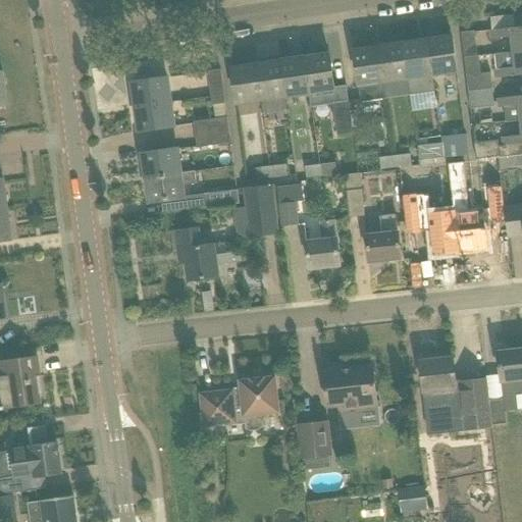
[(511,37),(512,53),(521,51),(521,27),(490,31),(490,39),(511,37)]
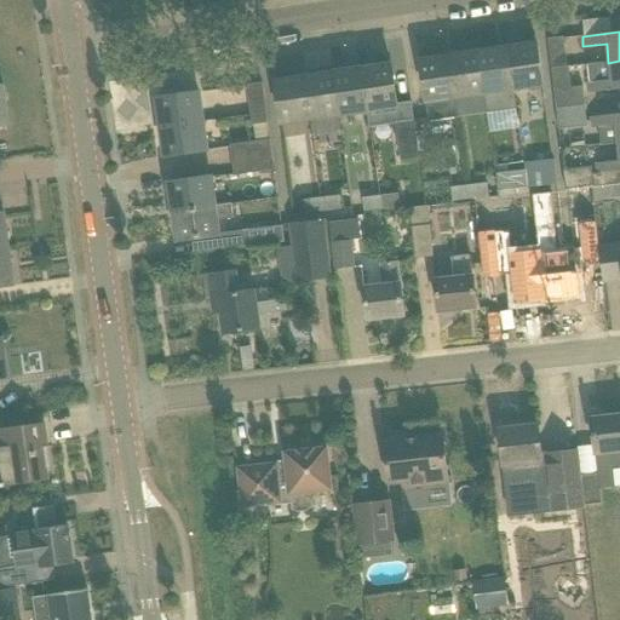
[(562,39),(547,41),(549,52),(563,51),(563,50),(562,39)]
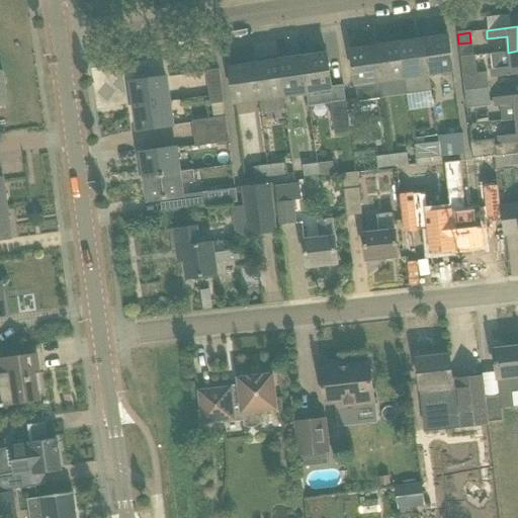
[(424,39),(429,75),(454,71),(448,35),(424,39)]
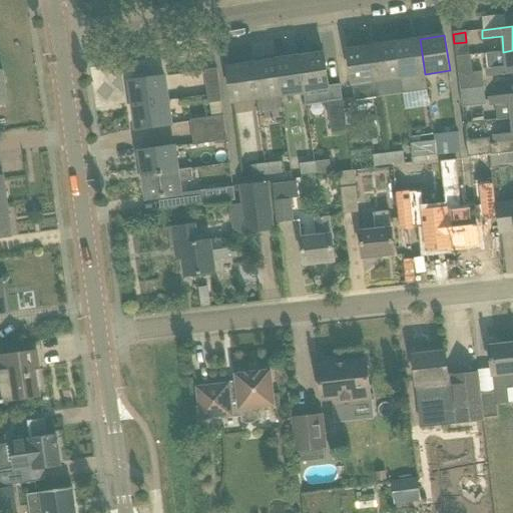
[(396,43),(401,77),(404,93),(427,90),(425,74),(420,39),(396,43)]
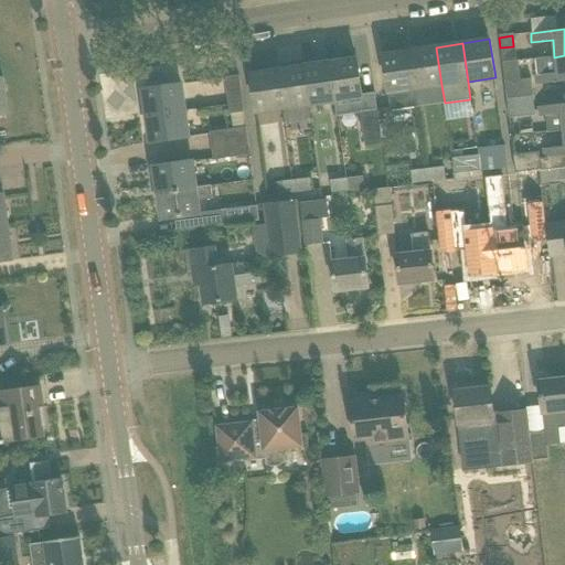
[(409,51),(415,89),(441,85),(436,48),(409,51)]
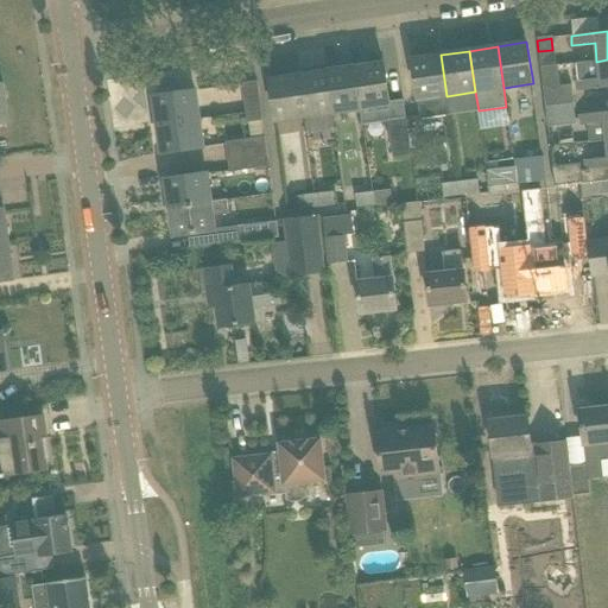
[(447,96),(441,55),(412,59),(420,120),(450,115),(447,96)]
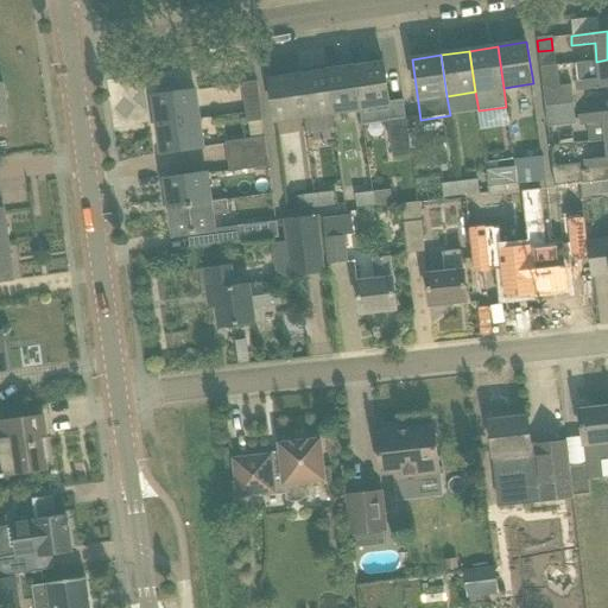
[(576,81),(577,93),(607,88),(607,59),(596,62),(576,64),(577,81),(576,81)]
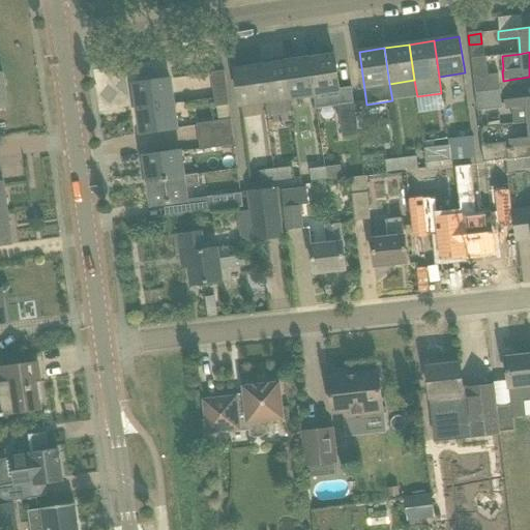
[(308,59),(314,94),(340,91),(334,56),(308,59)]
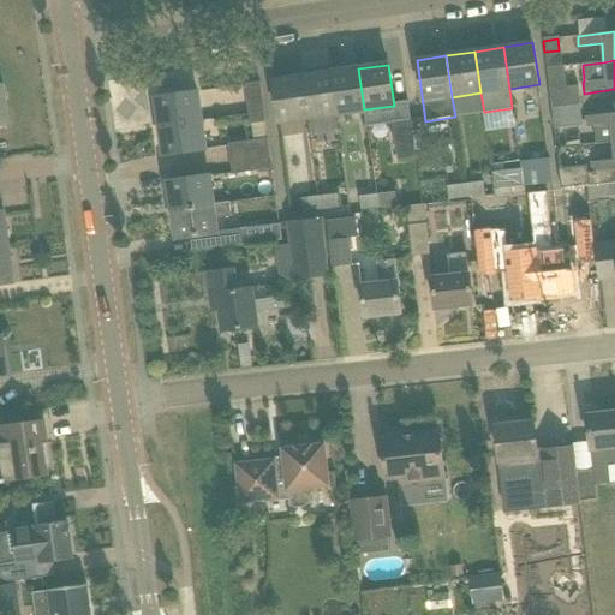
[(330,72),(335,114),(364,109),(358,69),(330,72)]
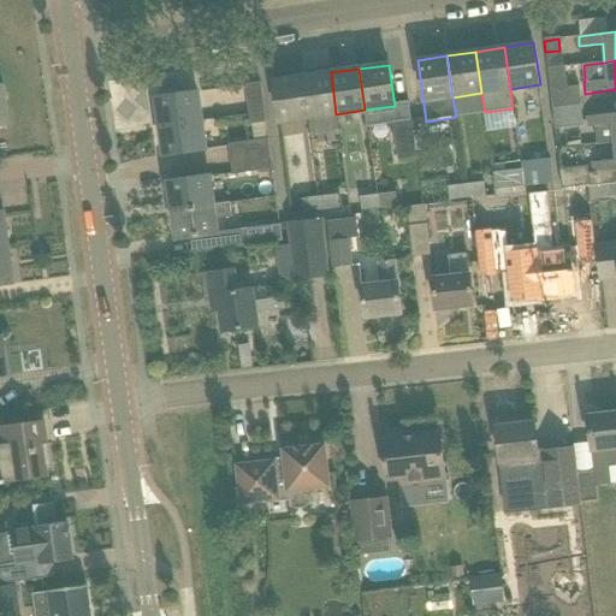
[(302,76),(308,118),(336,114),(331,72),(302,76)]
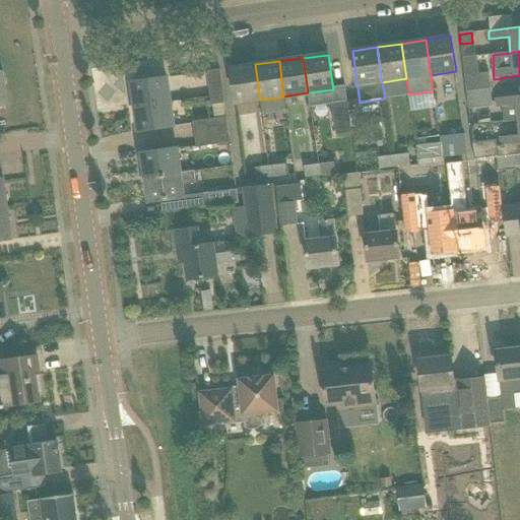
[(230,68),(235,104),(260,100),(255,64),(230,68)]
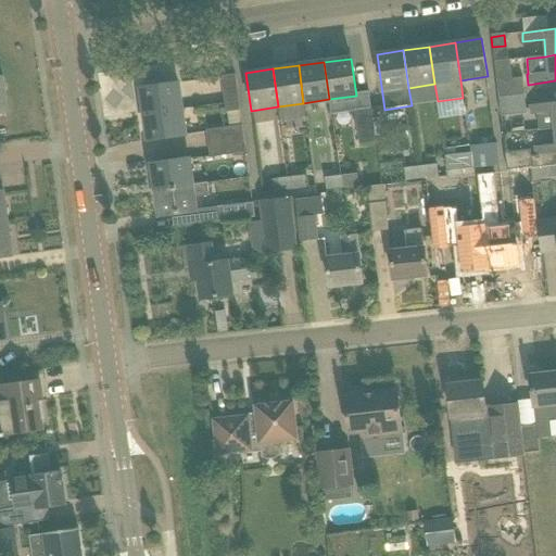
[(220,77),(225,103),(239,101),(235,75),(220,77)]
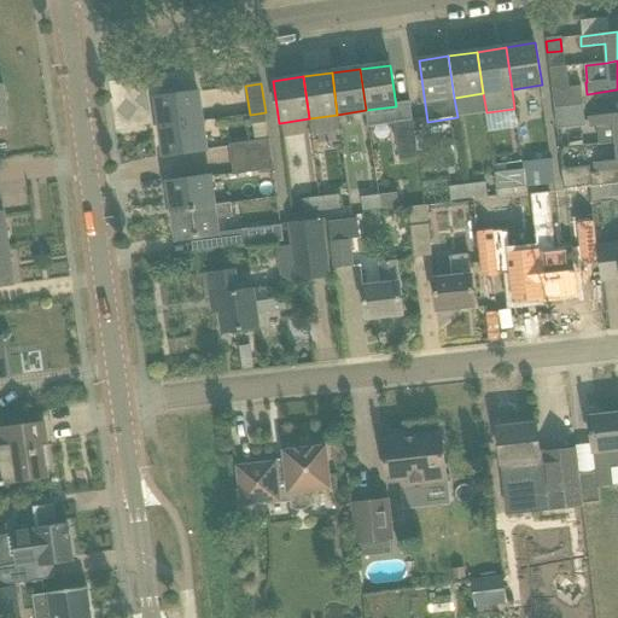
[(552,91),(554,110),(582,108),(579,87),(552,91)]
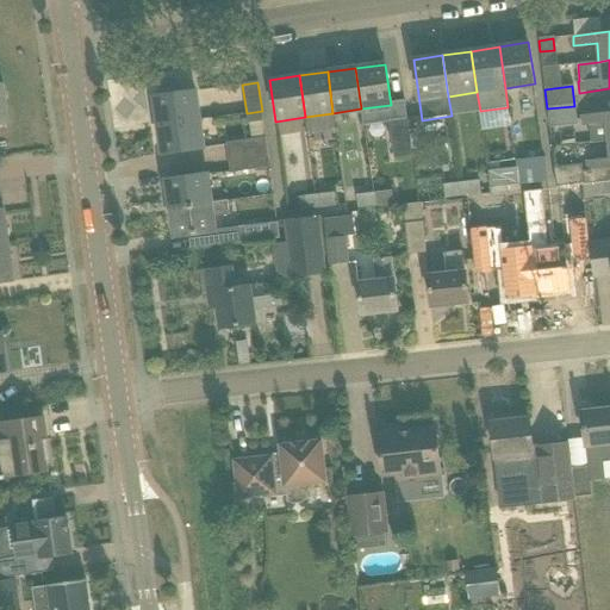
[(154,98),(157,126),(200,120),(195,92),(154,98)]
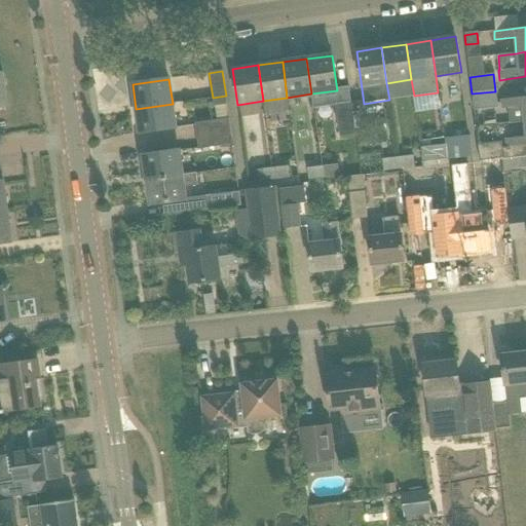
[(472,94),(474,110),(497,108),(495,91),(472,94)]
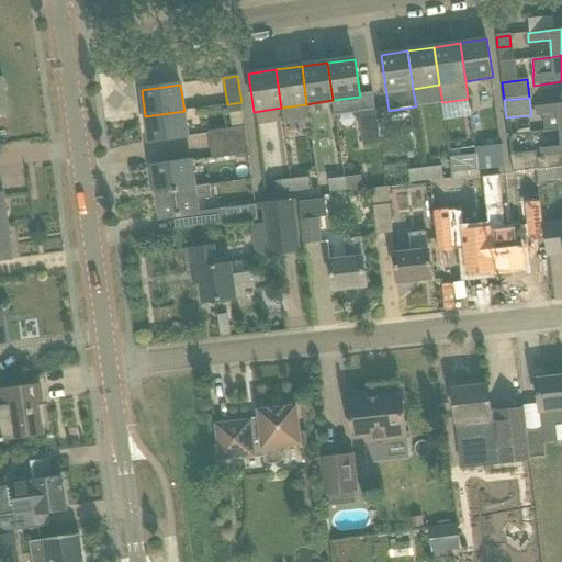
[(242,102),(227,104),(228,114),(229,114),(240,112),(243,112),(242,102)]
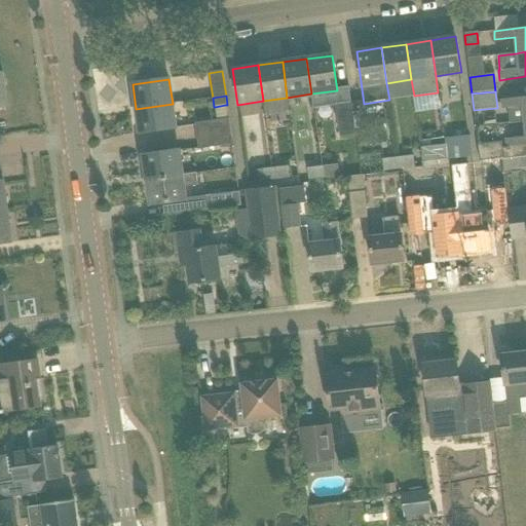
[(508,108),(510,123),(525,121),(525,97),(501,100),(502,109),(508,108)]
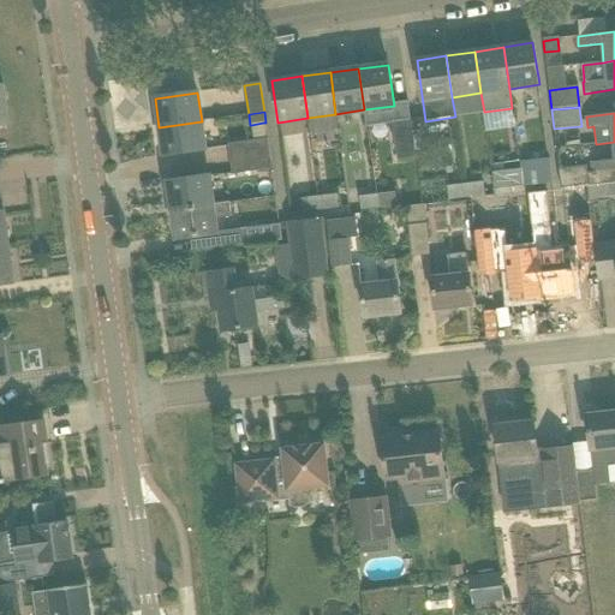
[(392,123),(398,161),(416,157),(416,156),(415,156),(413,147),(410,120),(392,123)]
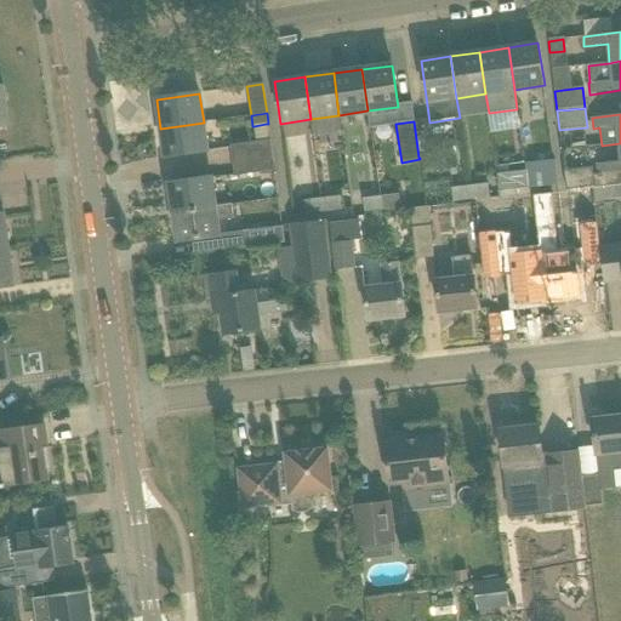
[(160,129),(165,158),(208,152),(204,123),(160,129)]
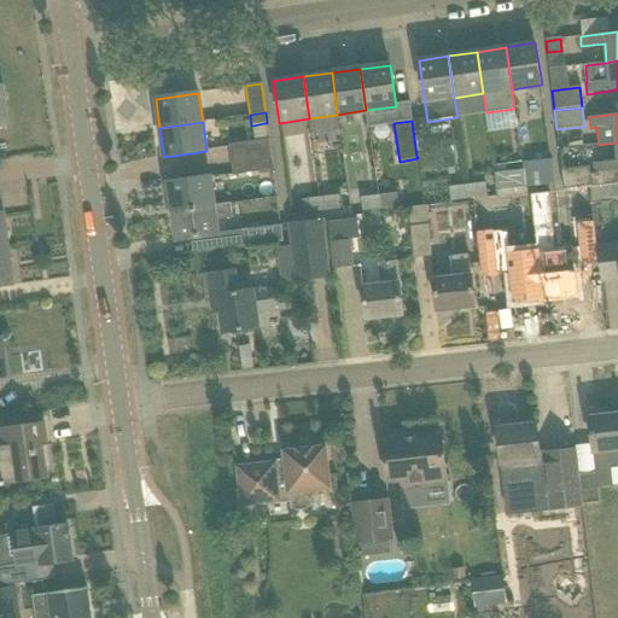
[(594,163),(595,174),(617,170),(617,143),(599,145),(616,144),(617,161),(594,163)]
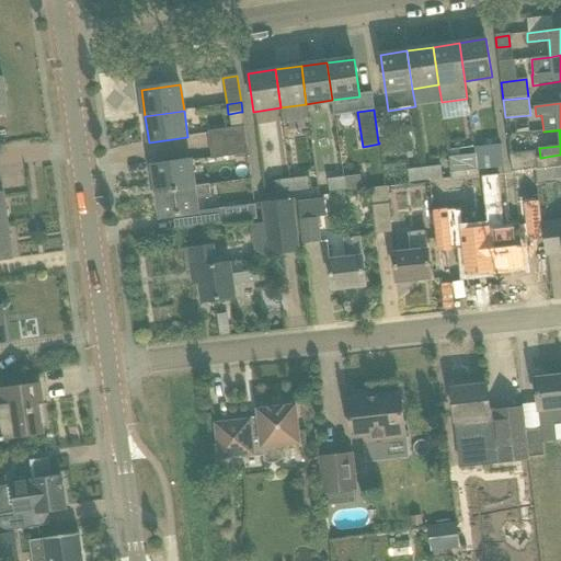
[(476,155),(479,171),(504,168),(502,145),(474,148),(474,155),(476,155)]
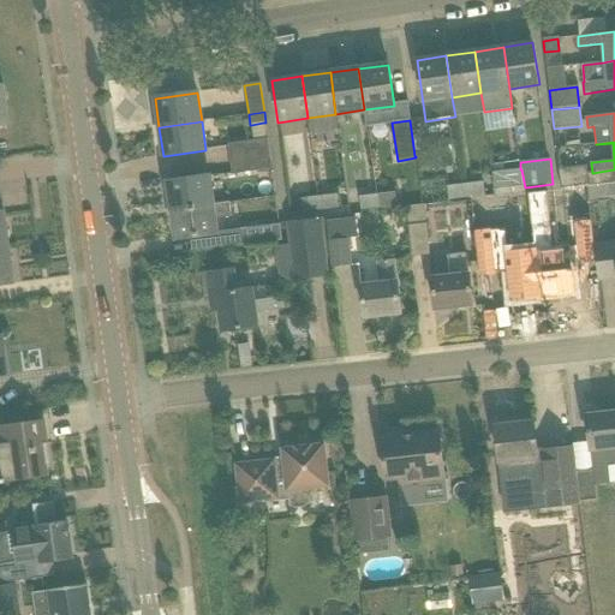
[(559,169),(560,187),(589,185),(586,167),(559,169)]
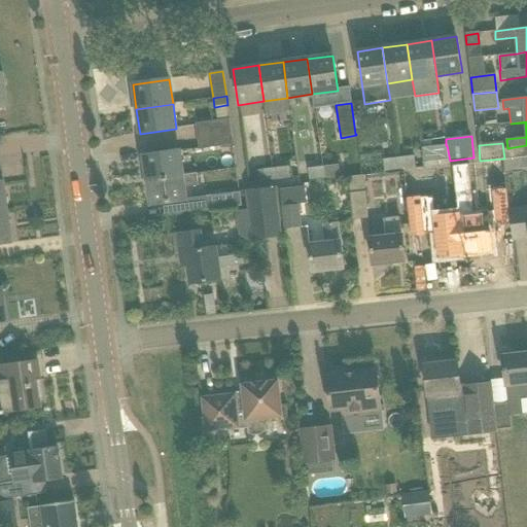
[(446,145),(422,148),(423,163),(450,161),(447,145),(446,145)]
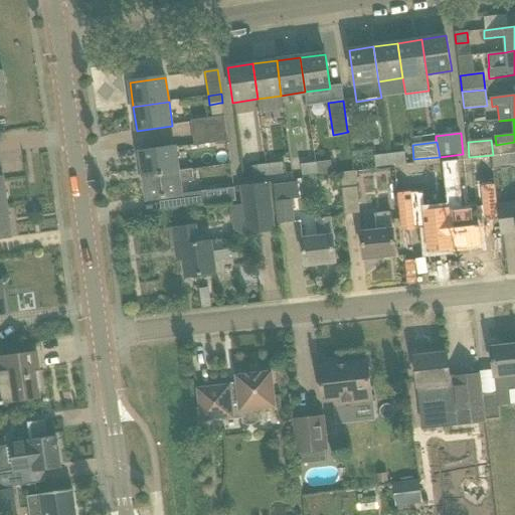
[(140,152),(143,177),(179,171),(175,147),(140,152)]
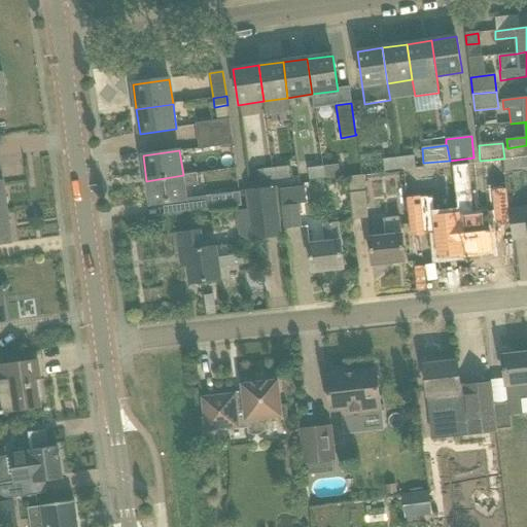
[(399,159),(400,171),(415,169),(413,156),(399,159)]
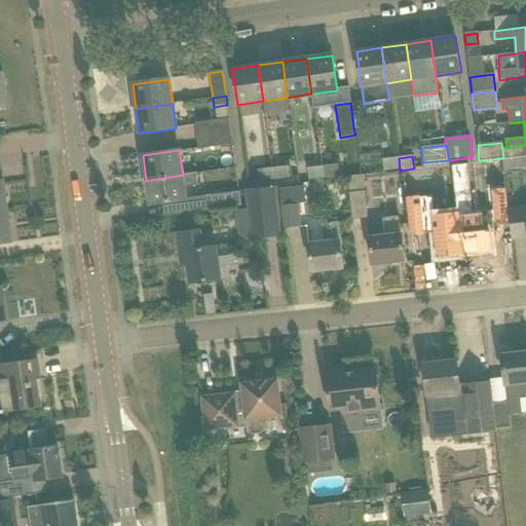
[(525,156),(502,158),(503,170),(525,167),(525,156)]
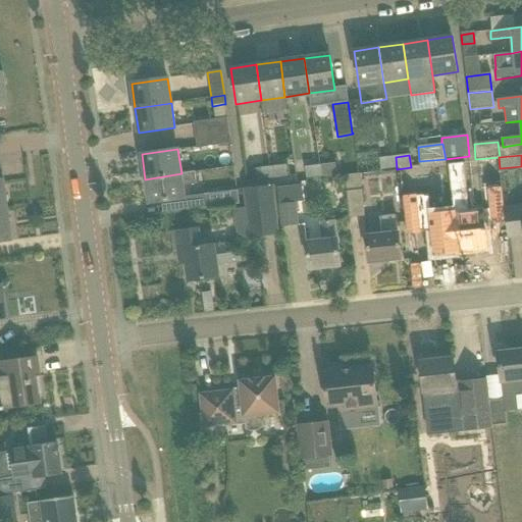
[(379,159),(381,170),(397,169),(396,157),(379,159)]
